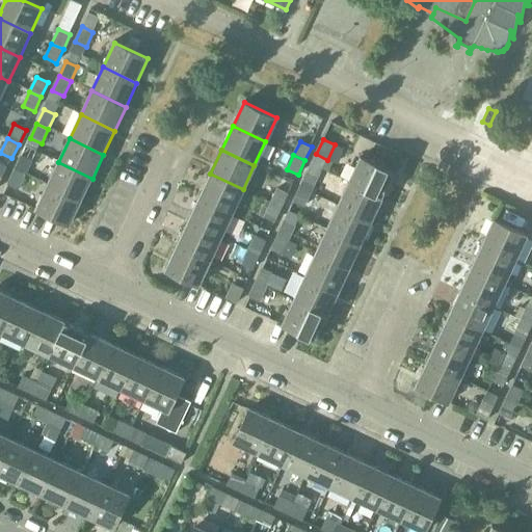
[(21,157),(15,170),(26,176),(33,161),(21,157)]
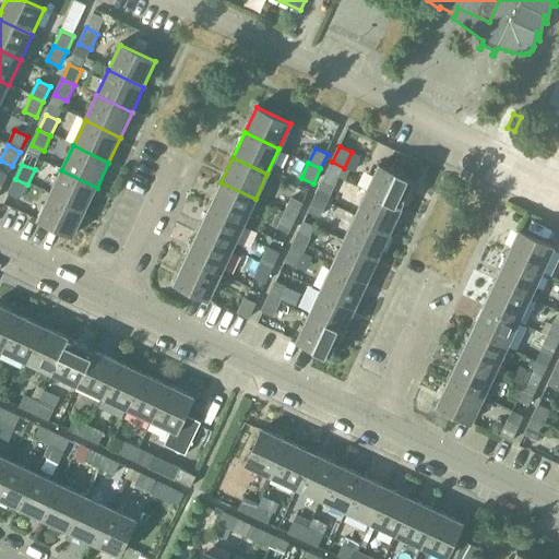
[(367,190),(401,206),(413,181),(379,165),(367,190)]
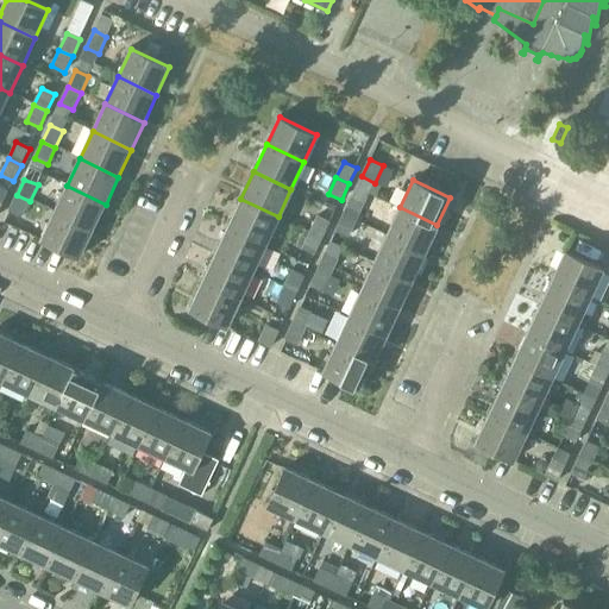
[(106,205),(67,186),(55,213),(93,232),(106,205)]
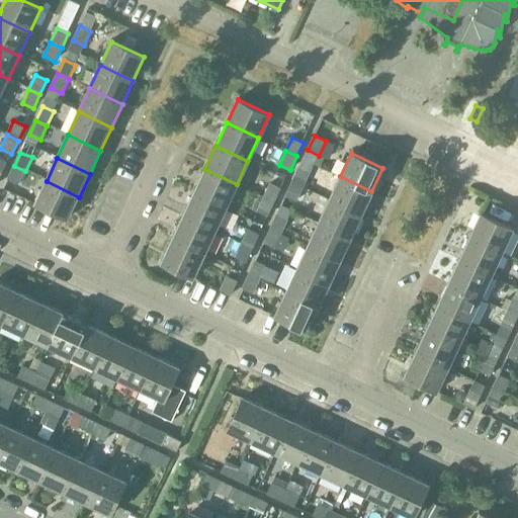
[(25,171),(14,166),(7,180),(19,186),(25,171)]
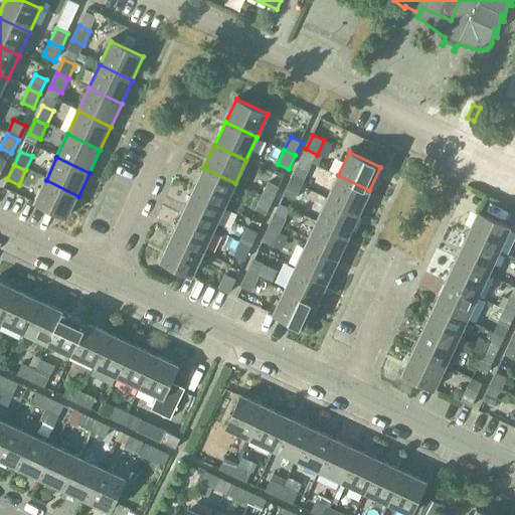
[(235,183),(203,168),(192,191),(224,206),(235,183)]
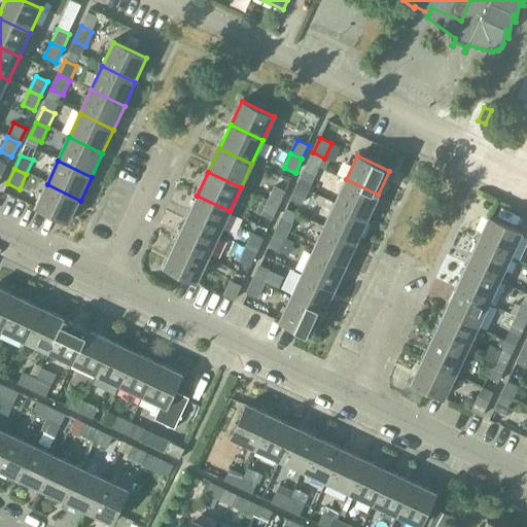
[(316,177),(304,172),(297,185),(309,191),(316,177)]
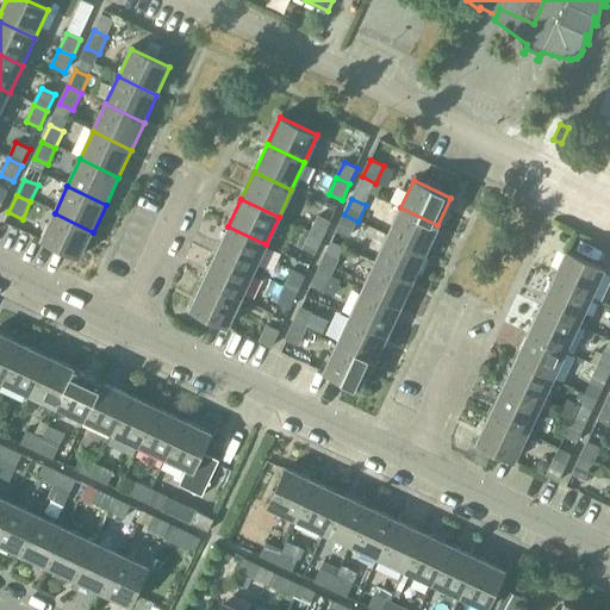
[(437,225),(400,207),(387,235),(425,253),(437,225)]
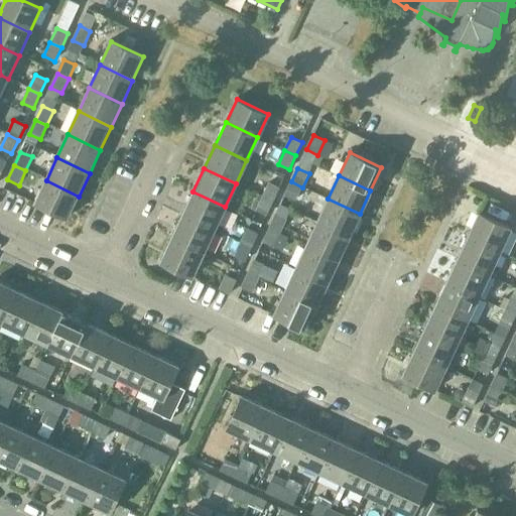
[(46,180),(35,204),(35,205),(68,220),(79,197),(46,180)]
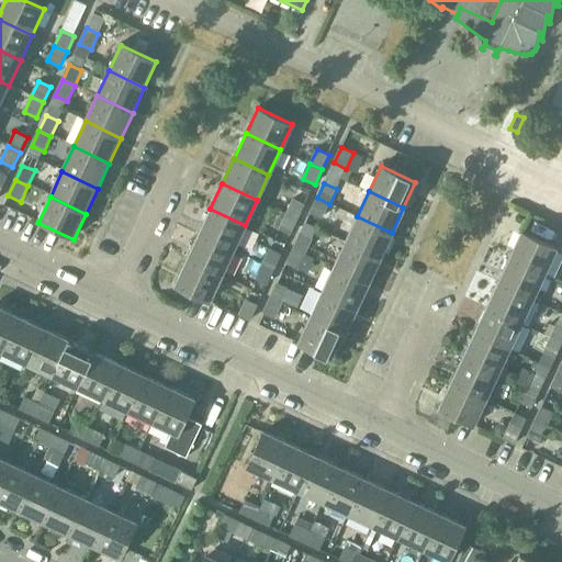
[(329,204),(317,198),(310,214),(323,220),(329,204)]
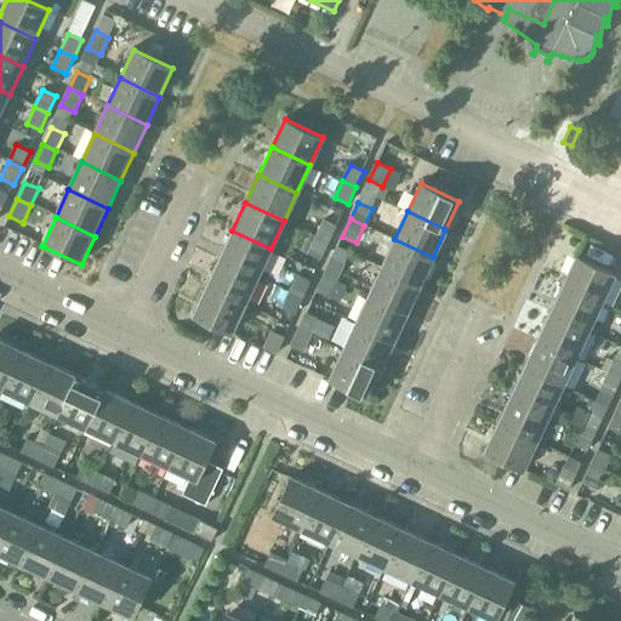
[(337,227),(324,220),(315,237),(329,243),(337,227)]
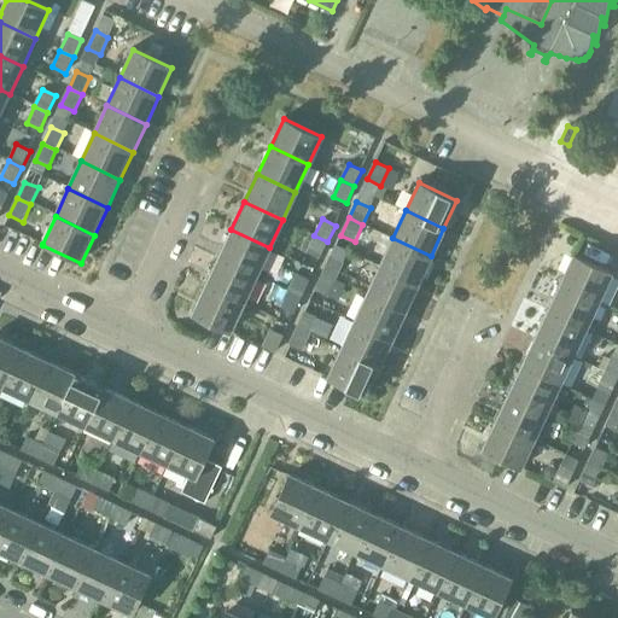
[(231,229),(217,257),(256,275),(269,248),(231,229)]
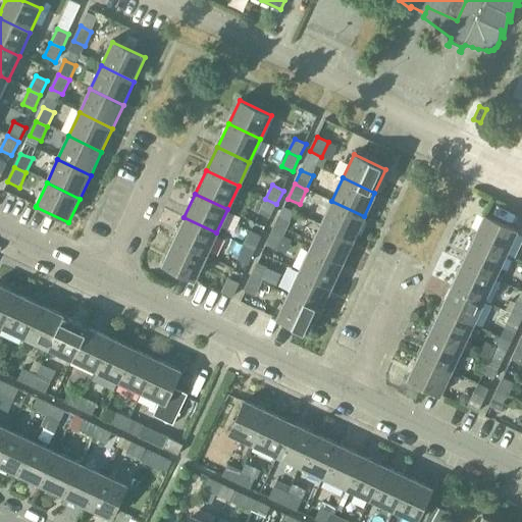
[(276,204),(265,199),(259,213),(270,218),(276,204)]
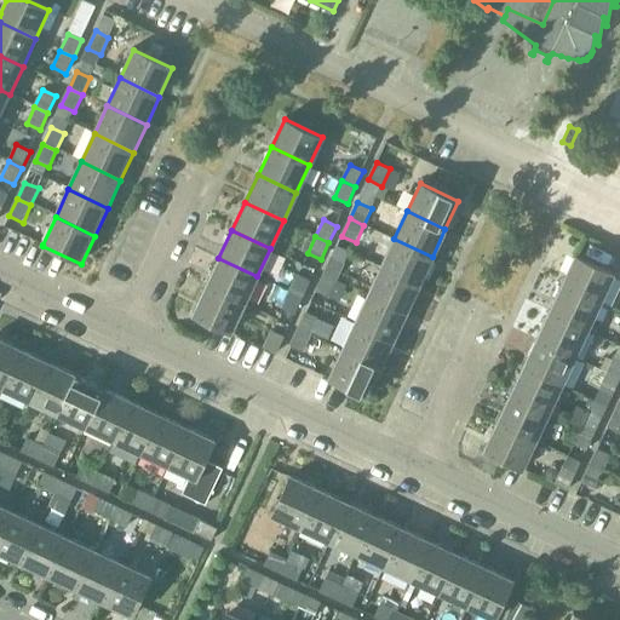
[(394,239),(380,267),(419,285),(432,257),(394,239)]
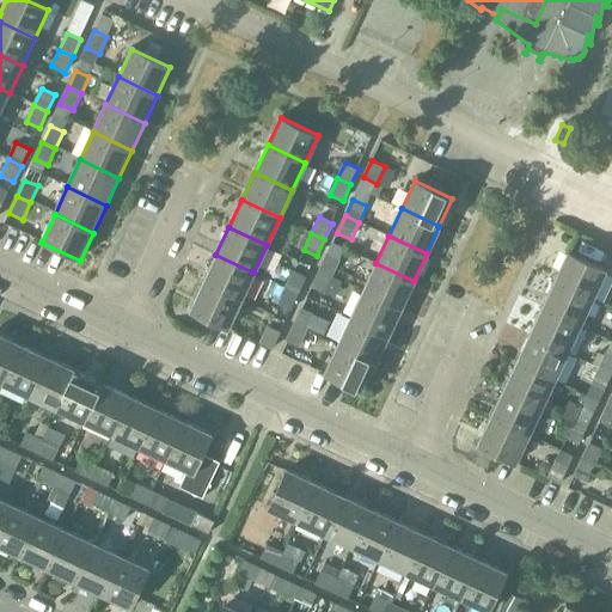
[(555,280),(593,298),(606,270),(568,252),(555,280)]
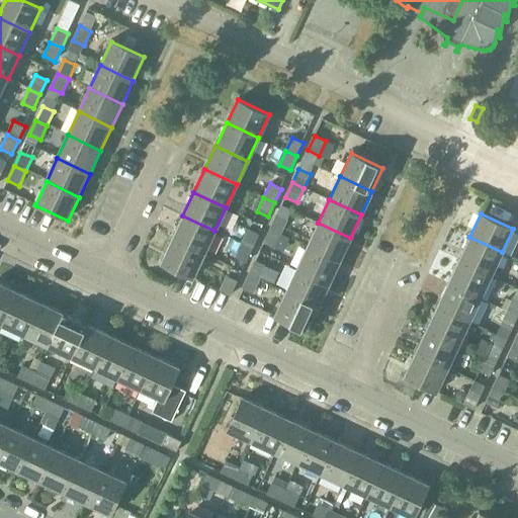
[(271,229),(282,235),(289,221),(277,214),(271,229)]
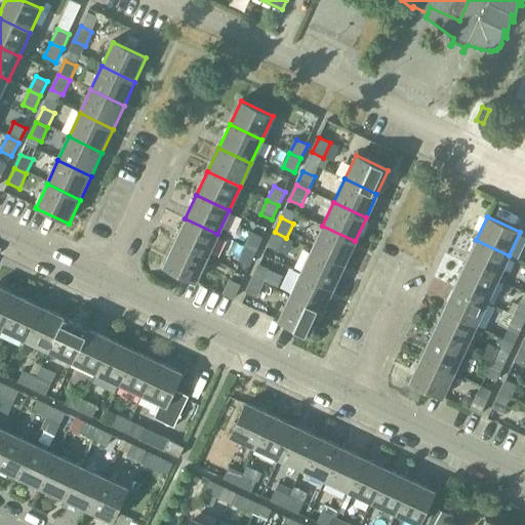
[(217,234),(185,218),(174,242),(206,257),(217,234)]
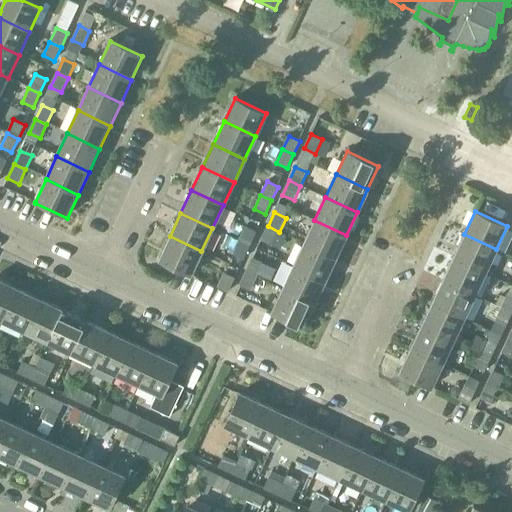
[(314,220),(303,243),(335,258),(346,235),(314,220)]
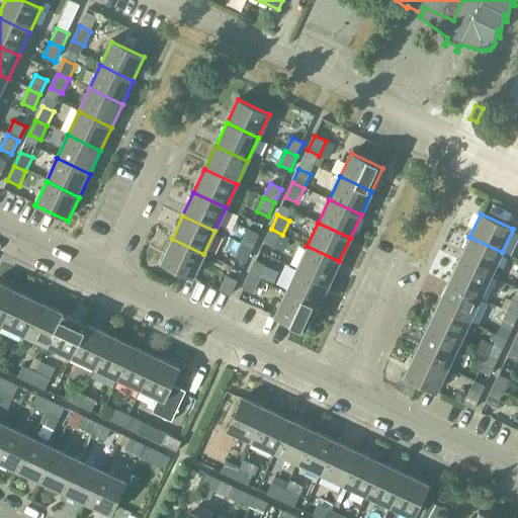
[(282,235),(271,229),(264,243),(275,249),(282,235)]
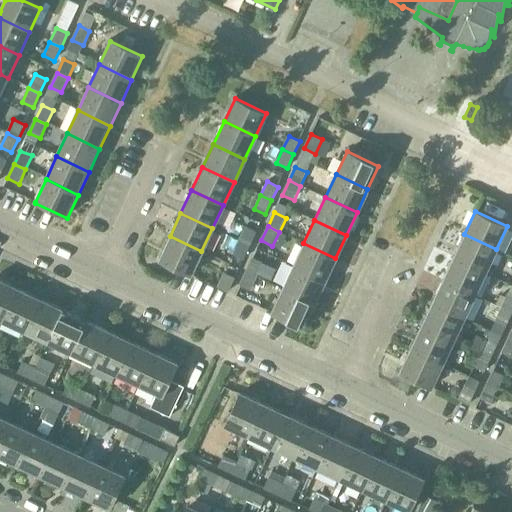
[(239,241),(250,246),(257,232),(246,227),(239,241)]
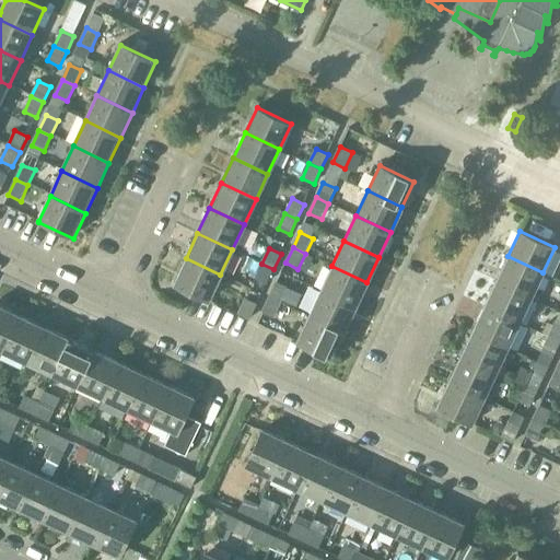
[(543,272),(508,256),(496,281),(531,298),(543,272)]
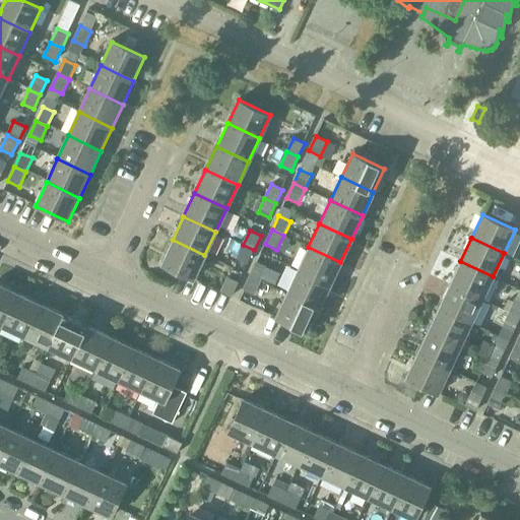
[(204,255),(173,240),(161,263),(193,278),(204,255)]
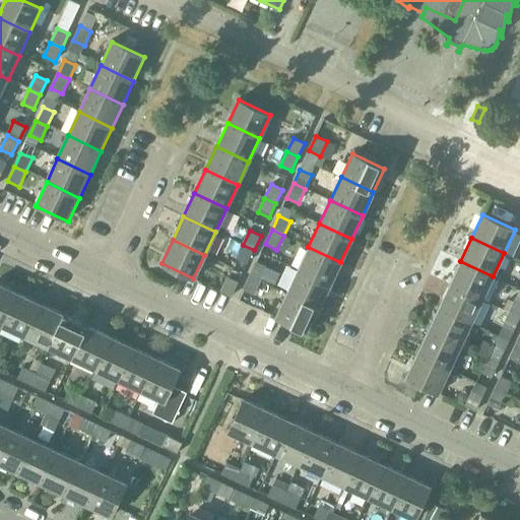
[(254,250),(243,245),(236,259),(248,265),(254,250)]
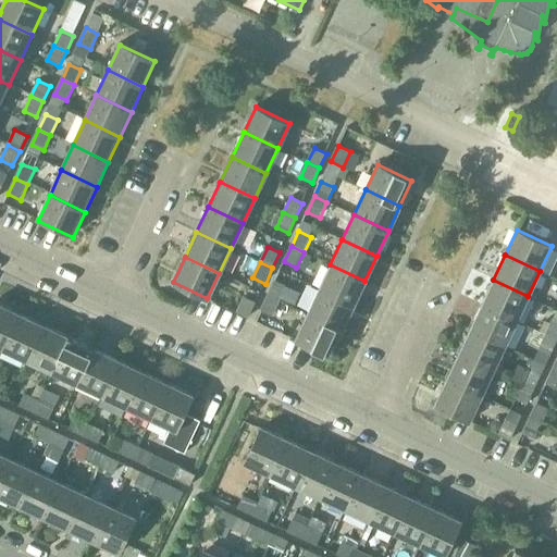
[(364,281),(330,264),(318,289),(353,306),(364,281)]
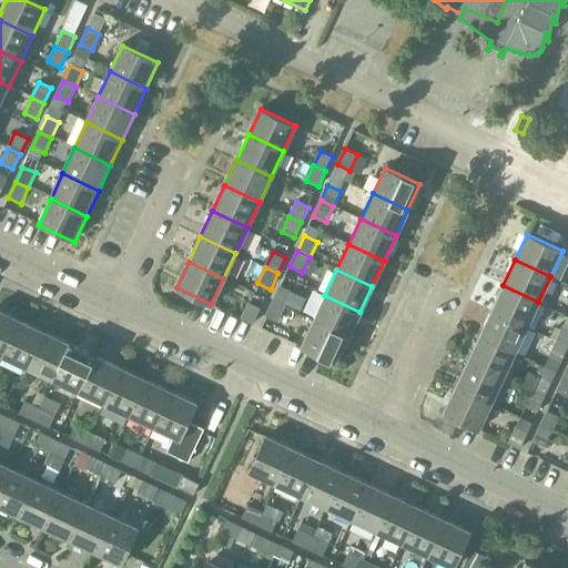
[(503,285),(490,311),(526,327),(538,302),(503,285)]
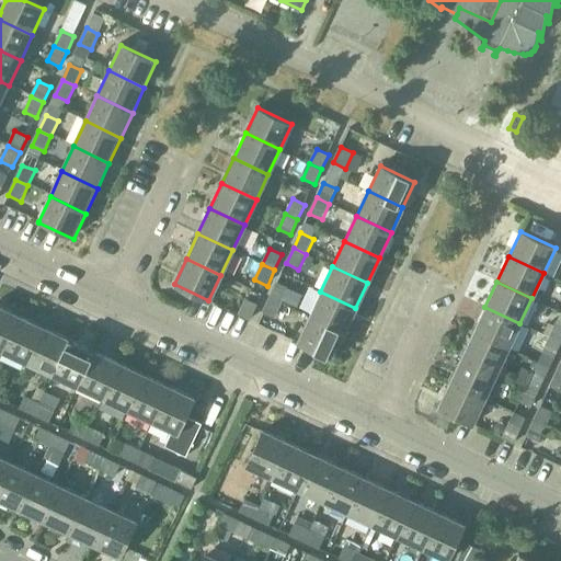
[(277,283),(270,298),(282,304),(289,288),(277,283)]
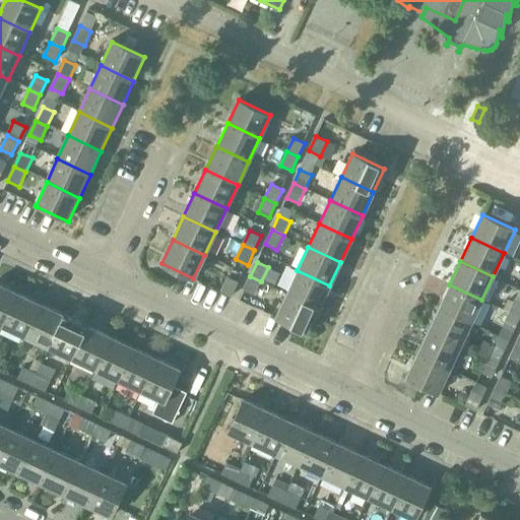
[(297,270),(286,294),(318,309),(329,285),(297,270)]
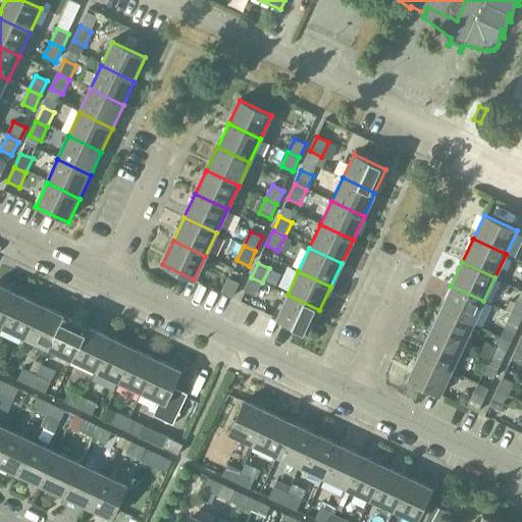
[(262,282),(251,277),(245,292),(256,298),(262,282)]
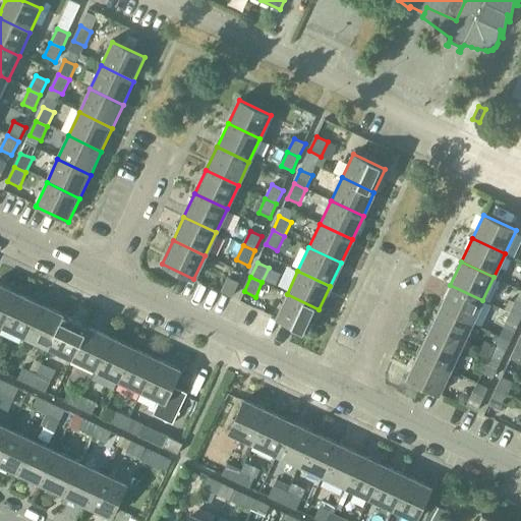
[(239,283),(228,278),(221,293),(232,298),(239,283)]
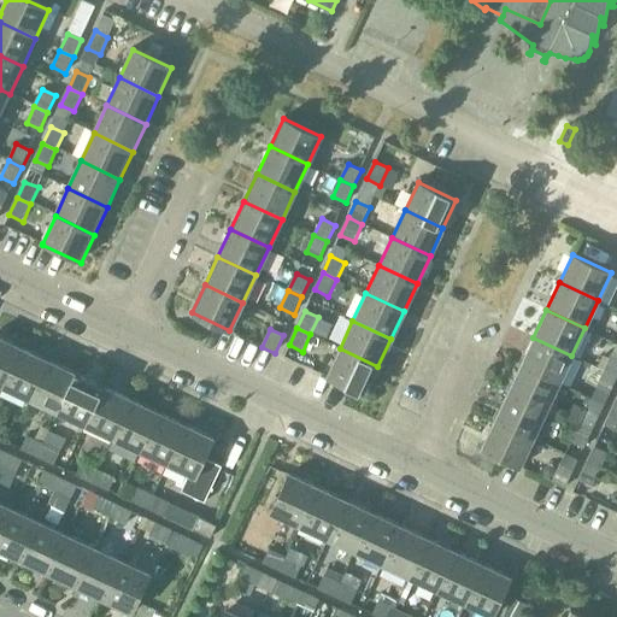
[(571,356),(533,338),(519,365),(558,383),(571,356)]
